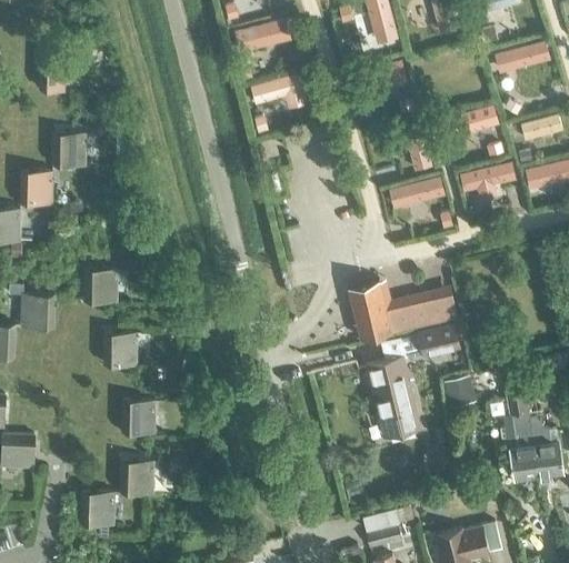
[(388,0),(365,0),(377,44),(398,39),(388,0)]
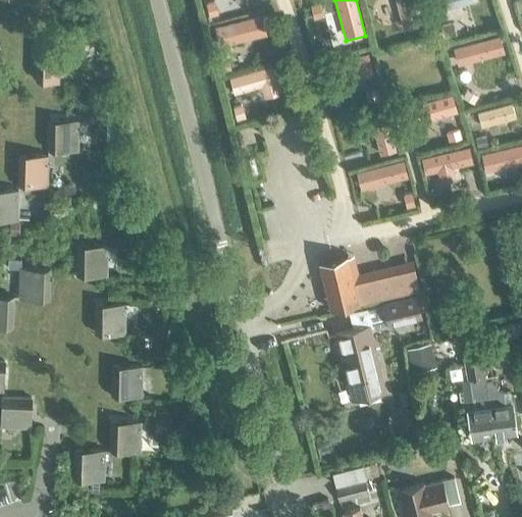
[(416,0),(395,0),(404,30),(423,23),(416,0)]
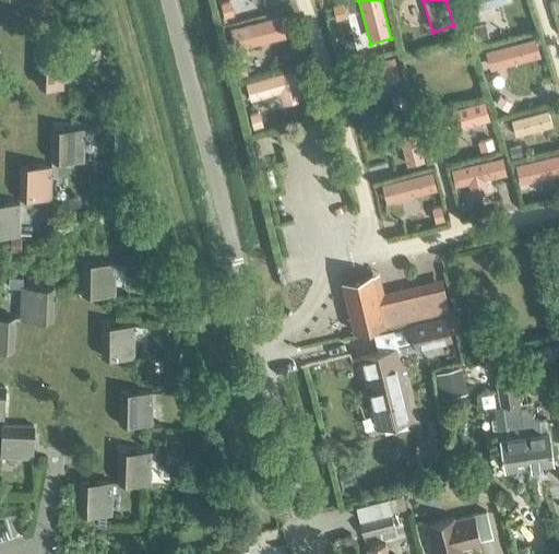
[(507,0),(462,0),(467,14),(508,3),(507,0)]
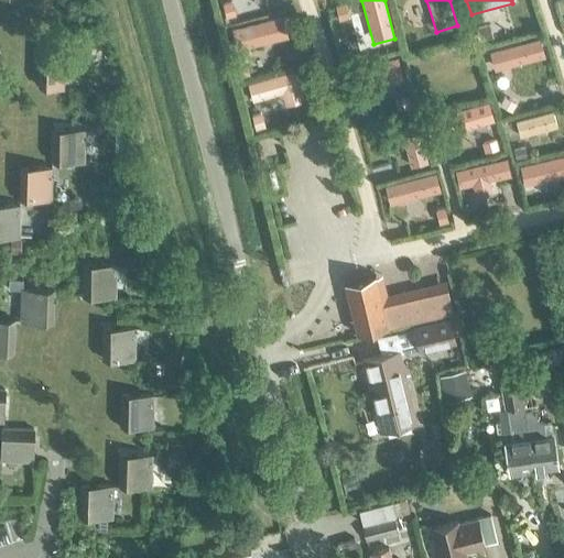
[(237,19),(232,3),(223,6),(227,21),(237,19)]
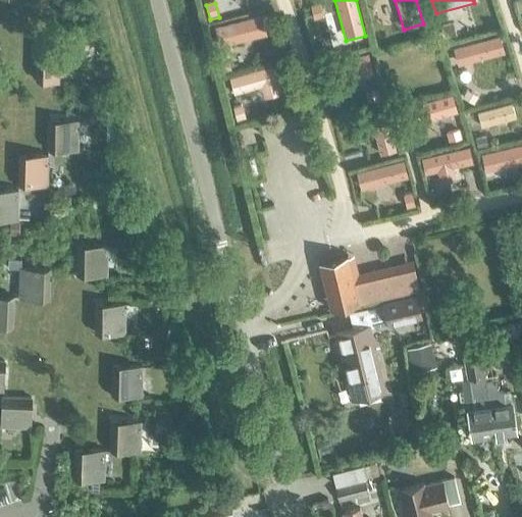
[(322,16),(320,5),(311,7),(314,17),(315,20),(323,18),(322,16)]
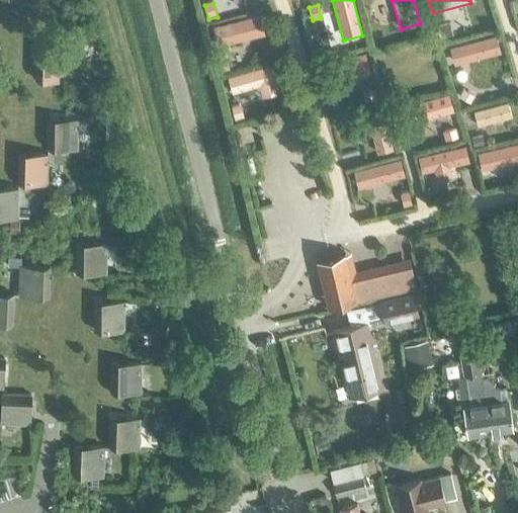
[(260,17),(213,27),(218,48),(265,36),(260,17)]
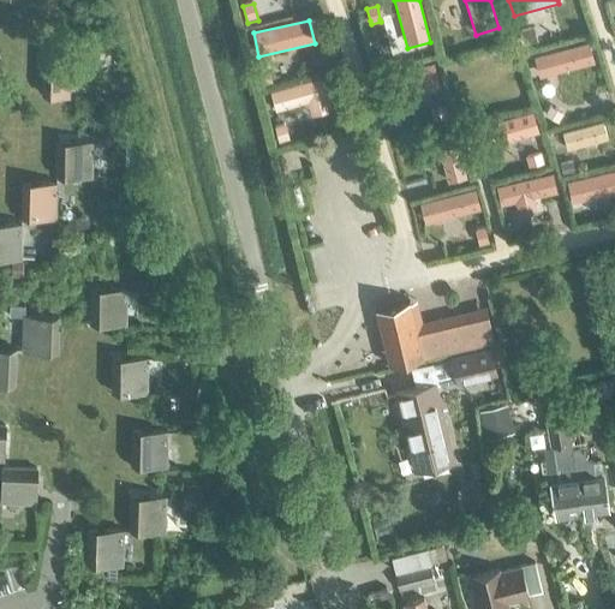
[(538,45),(533,29),(520,33),(525,48),(538,45)]
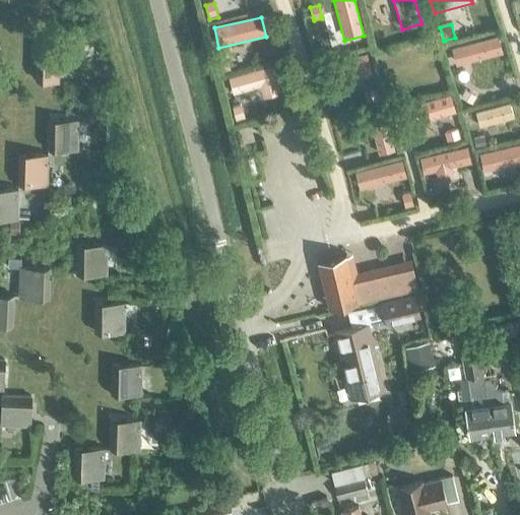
[(499,38),(452,50),(456,66),(504,54),(499,38)]
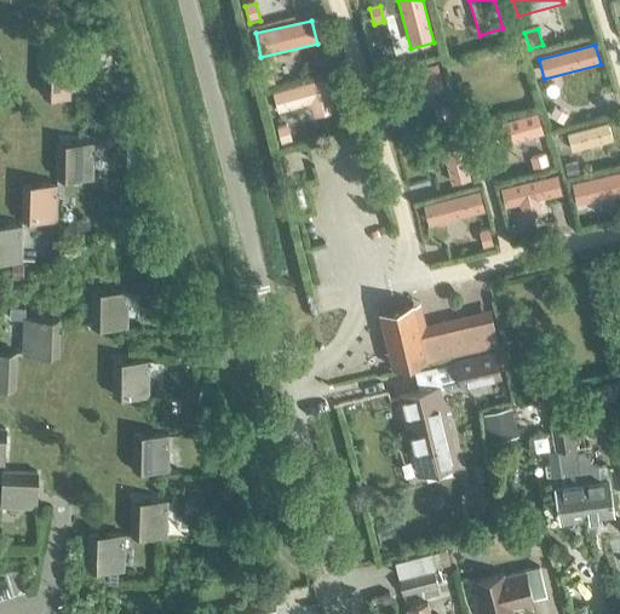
[(42,101),(76,102),(78,67),(44,66),(42,101)]
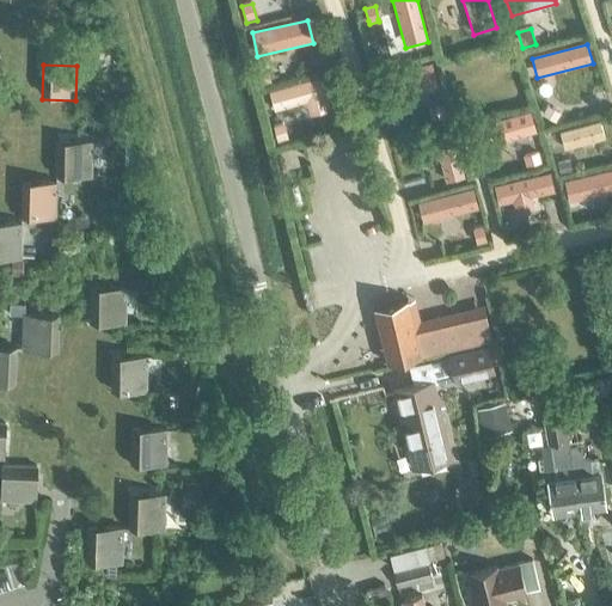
[(375,80),(383,103),(439,87),(433,65),(375,80)]
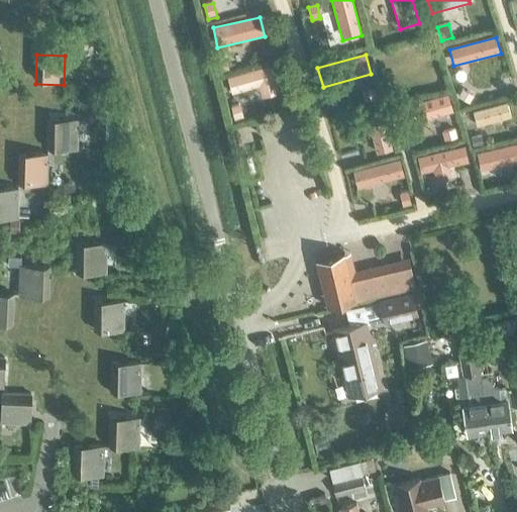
[(226,58),(217,60),(220,73),(229,71),(226,58)]
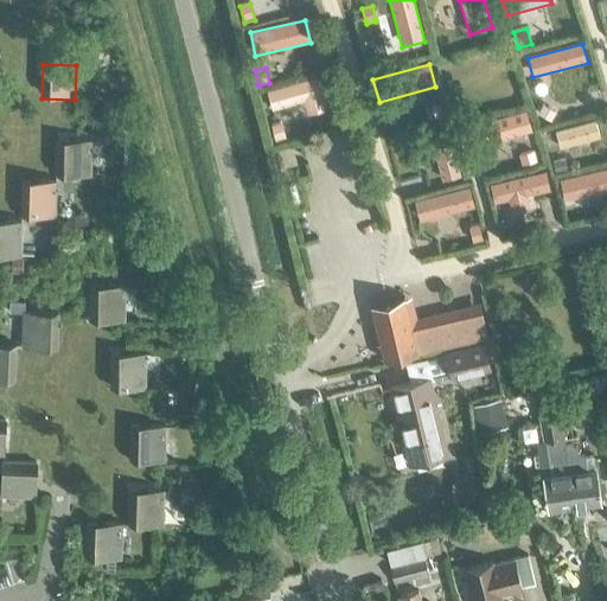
[(319,80),(267,94),(273,113),(304,103),(308,117),(328,113),(319,80)]
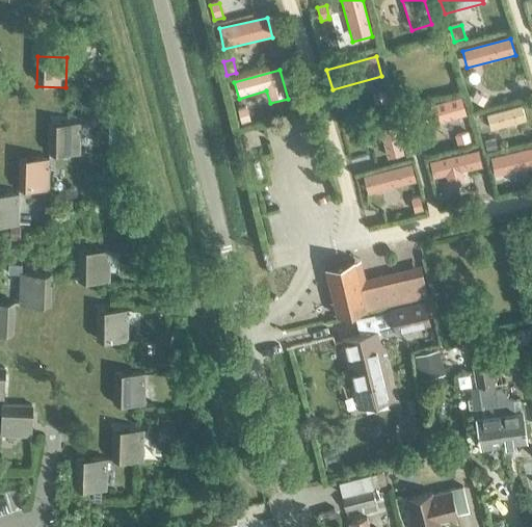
[(453,79),(440,82),(443,96),(456,93),(453,79)]
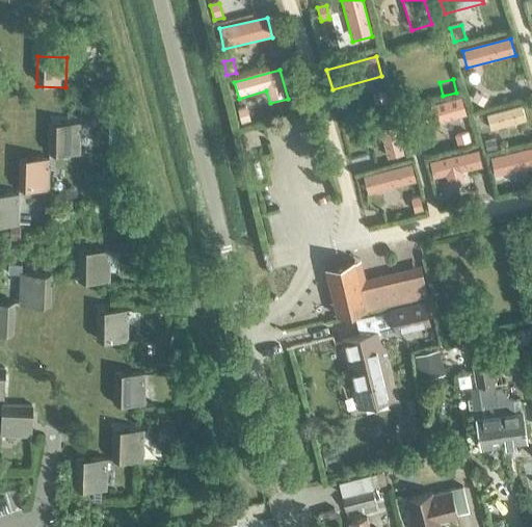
[(488,100),(476,93),(472,101),(484,107),(488,100)]
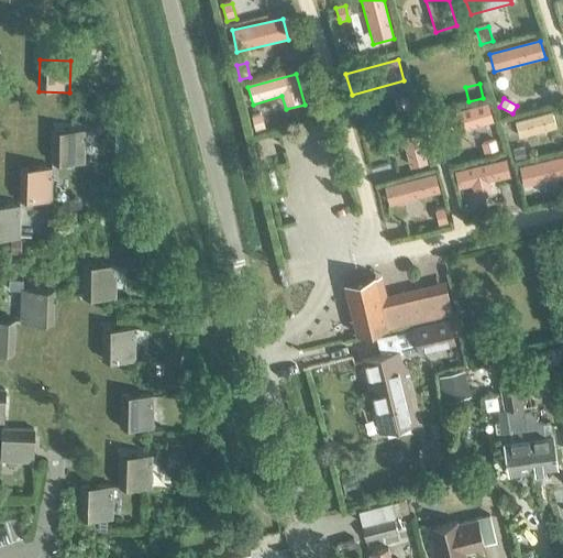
[(409,100),(395,104),(397,112),(411,108),(409,100)]
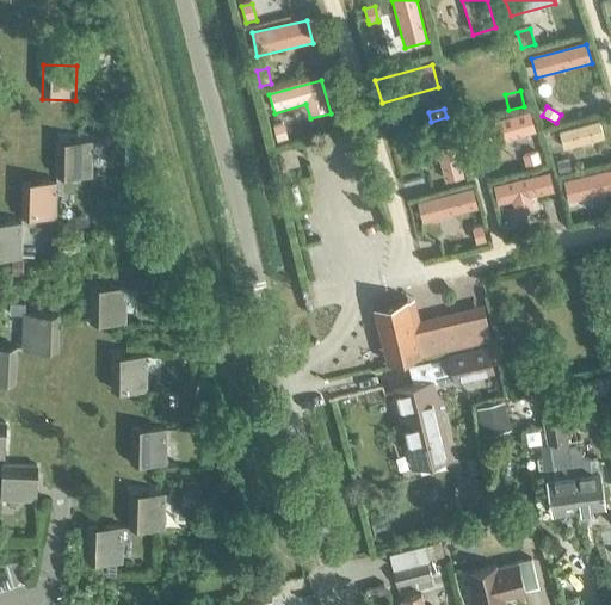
[(536,134),(530,112),(474,129),(480,149),(536,134)]
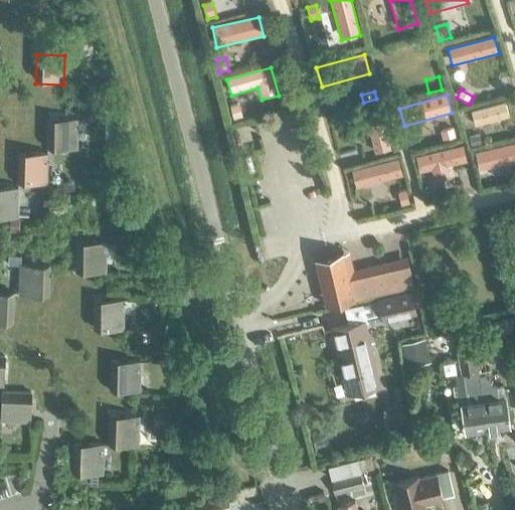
[(505,103),(471,112),(475,127),(509,117),(505,103)]
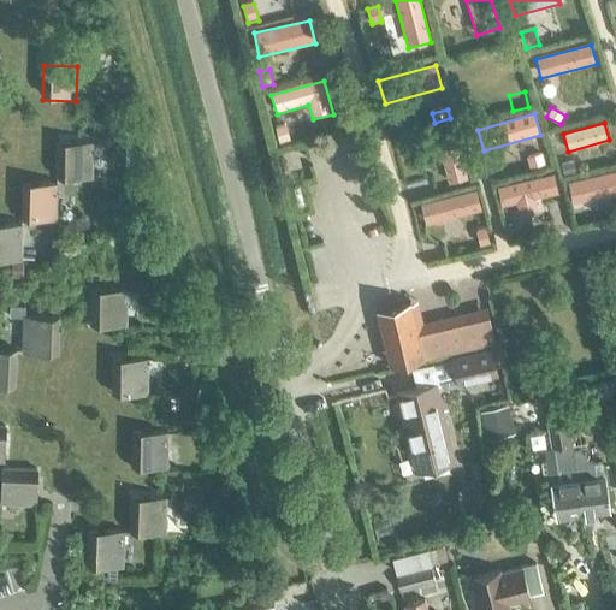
[(286,125),(274,129),(279,144),(290,142),(286,125)]
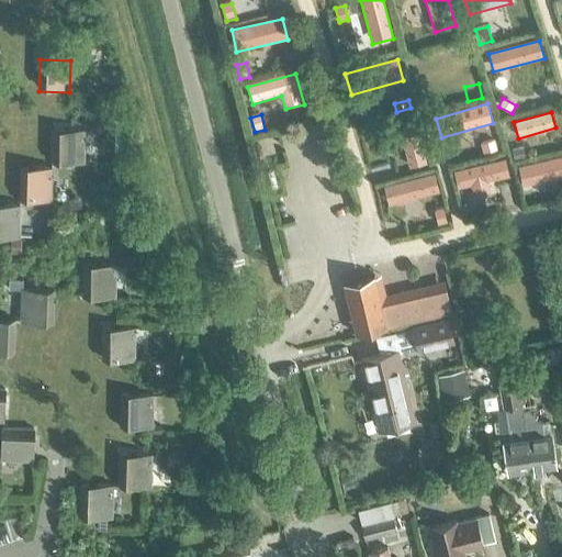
[(415,120),(397,125),(409,169),(427,165),(415,120)]
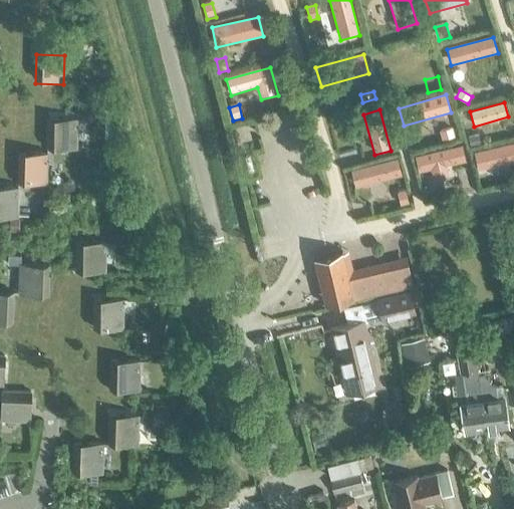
[(351,116),(338,120),(340,129),(353,125),(351,116)]
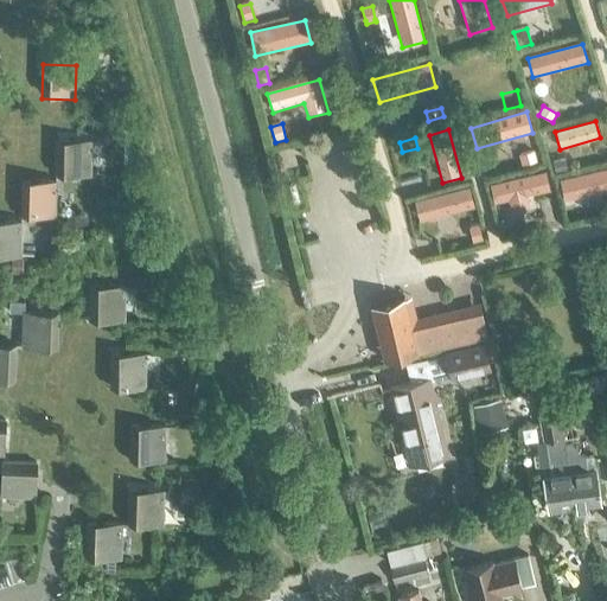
[(55,179),(89,180),(90,146),(56,145),(55,179)]
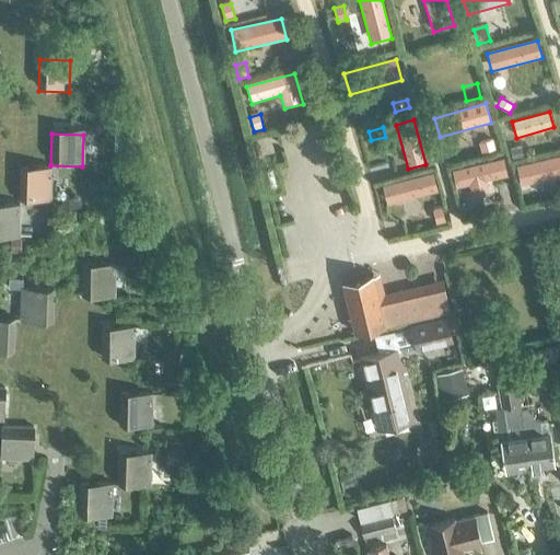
[(493,141),(478,145),(481,154),(496,151),(493,141)]
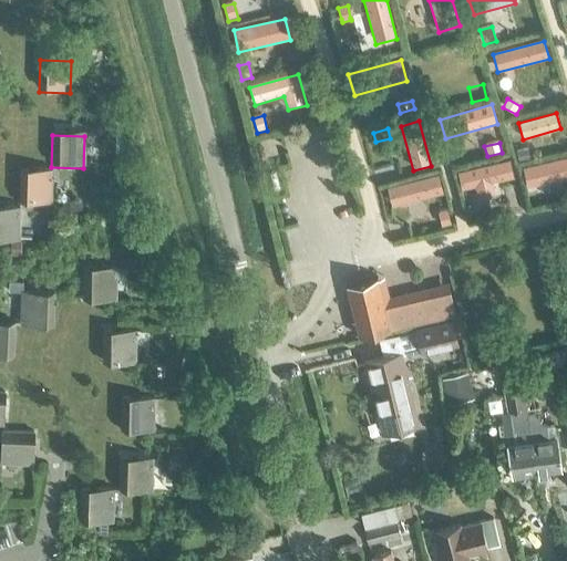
[(531,160),(528,151),(516,153),(518,163),(531,160)]
